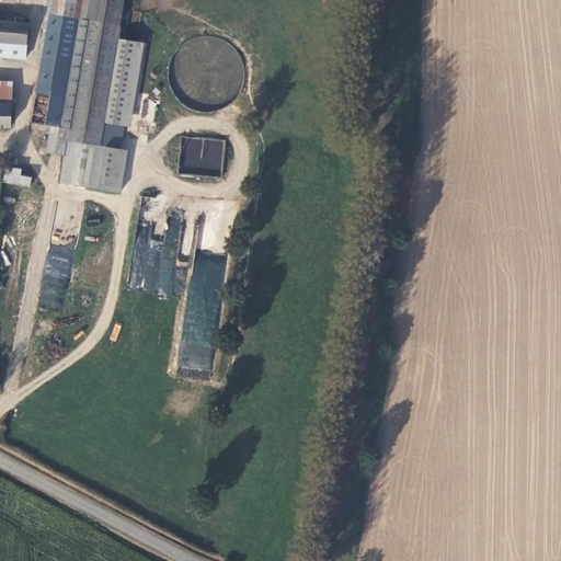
[(48,0),(39,55),(43,55),(32,123),(70,129),(76,142),(100,146),(104,123),(121,26),(124,0),(48,0)]
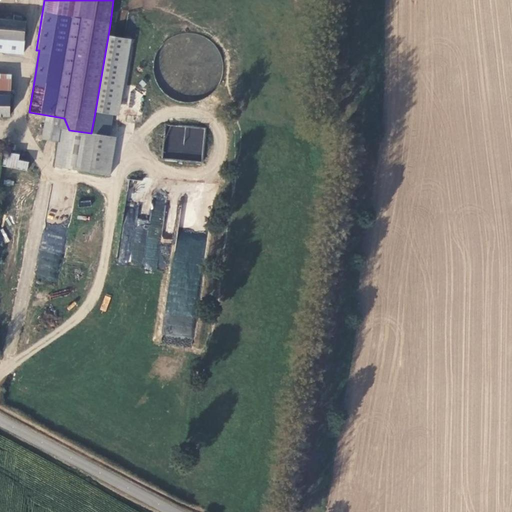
[(0,36),(24,39),(26,22),(0,19),(0,36)]
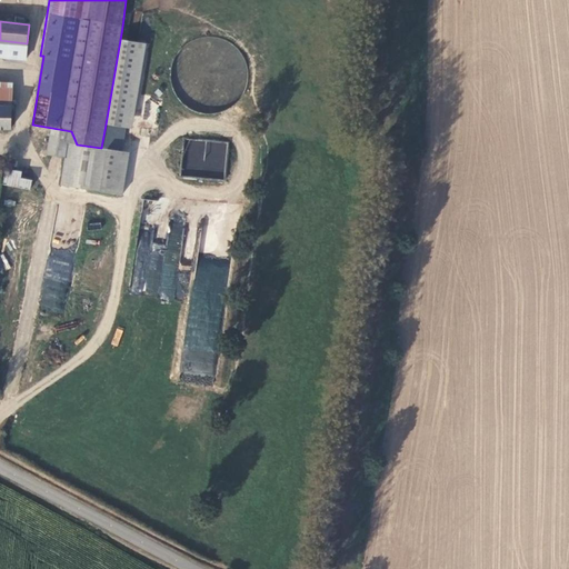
[(253,92),(229,30),(175,51),(199,115),(253,92)]
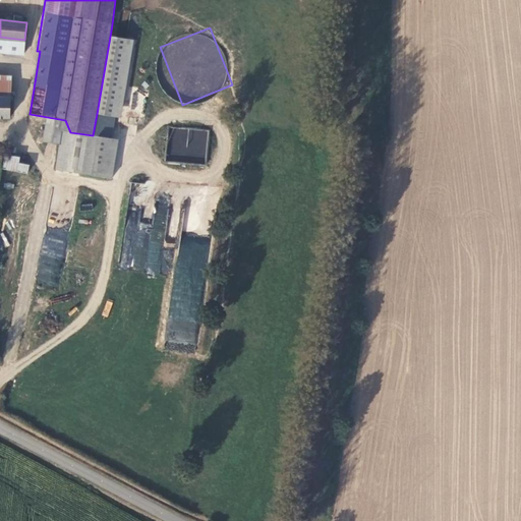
[(0,52),(23,55),(24,40),(0,37),(0,52)]
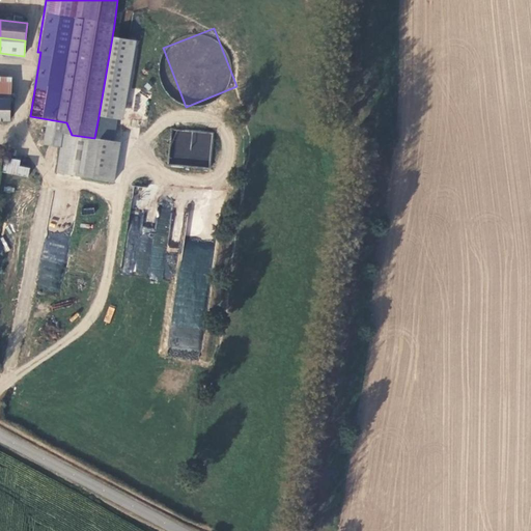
[(11,86),(0,85),(0,99),(11,100),(11,86)]
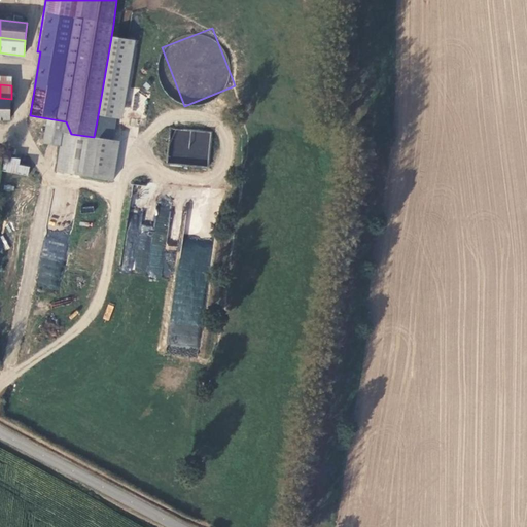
[(0,118),(10,119),(11,99),(0,98),(0,118)]
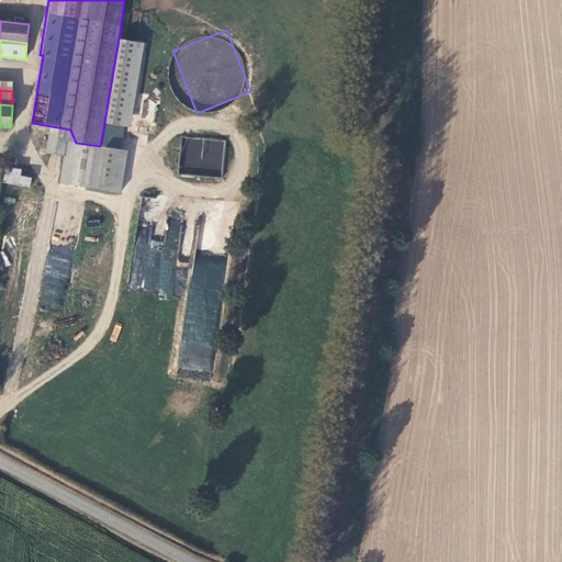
[(121,126),(104,123),(100,146),(117,149),(121,126)]
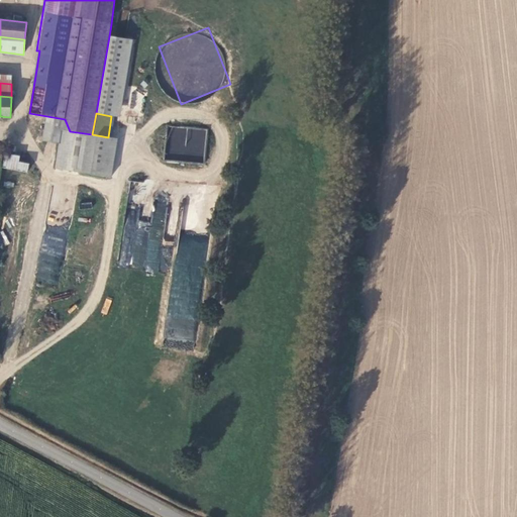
[(207,129),(168,125),(165,161),(204,164),(207,129)]
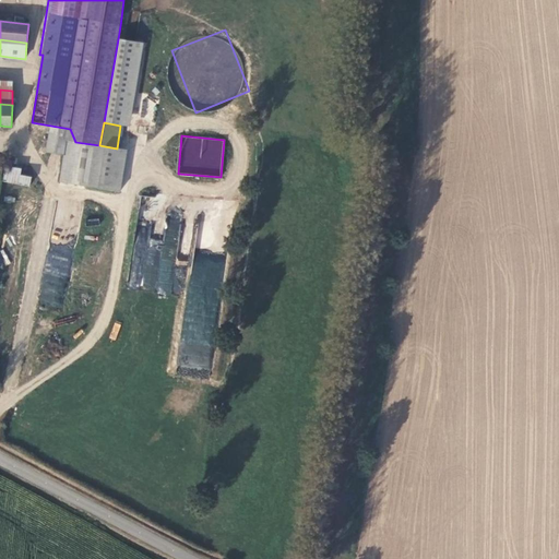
[(6,166),(4,183),(30,185),(31,176),(21,175),(22,167),(6,166)]
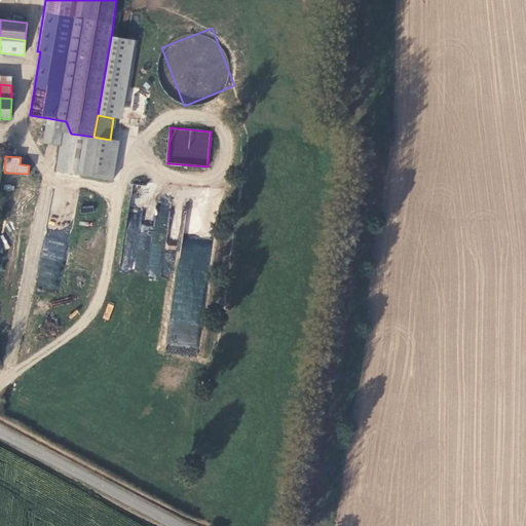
[(143,214),(130,212),(121,270),(162,276),(174,199),(159,197),(155,226),(141,224),(143,214)]
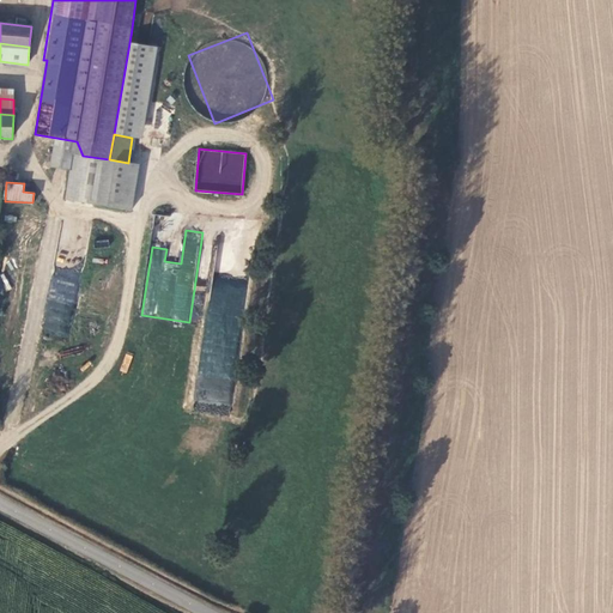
[(213,275),(196,389),(201,389),(204,378),(211,380),(207,399),(229,402),(247,280),(213,275)]
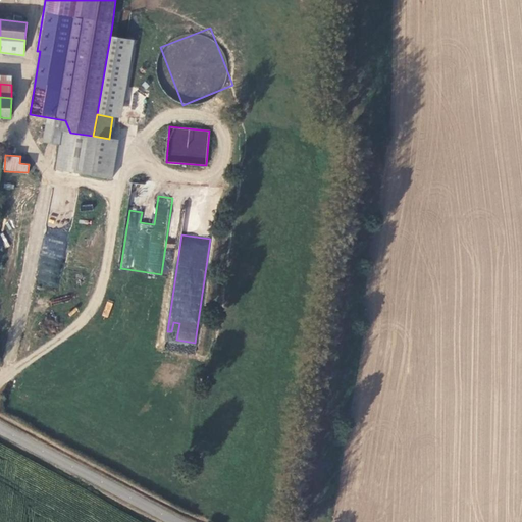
[(57,288),(66,241),(44,237),(35,283),(57,288)]
